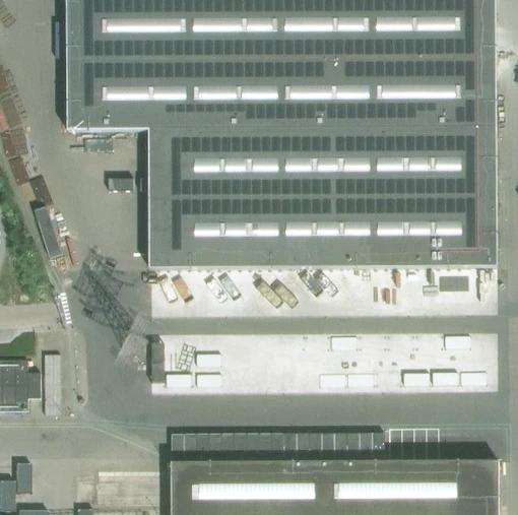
[(65,0),(66,129),(147,128),(147,131),(168,131),(169,263),(147,263),(147,266),(496,264),(495,132),(494,132),(494,126),(495,126),(494,0),(65,0)]
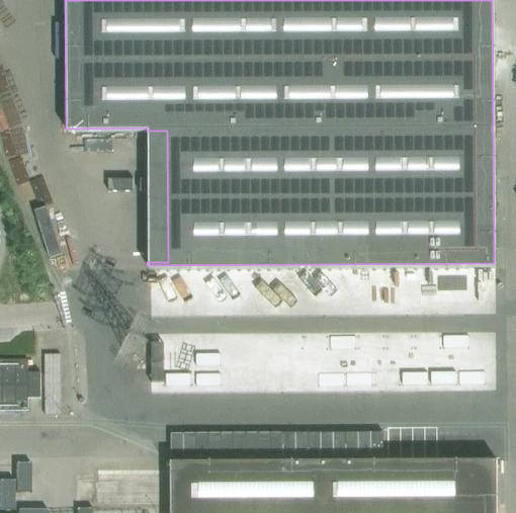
[(37,203),(24,208),(43,254),(55,249),(37,203)]
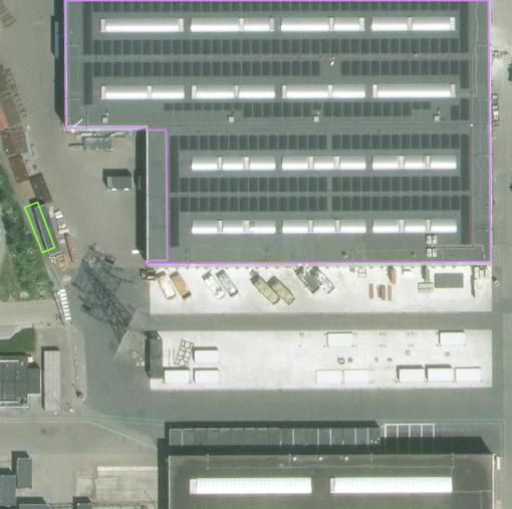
[(229,352),(229,334),(164,335),(164,356),(134,357),(134,383),(256,383),(256,352),(229,352)]
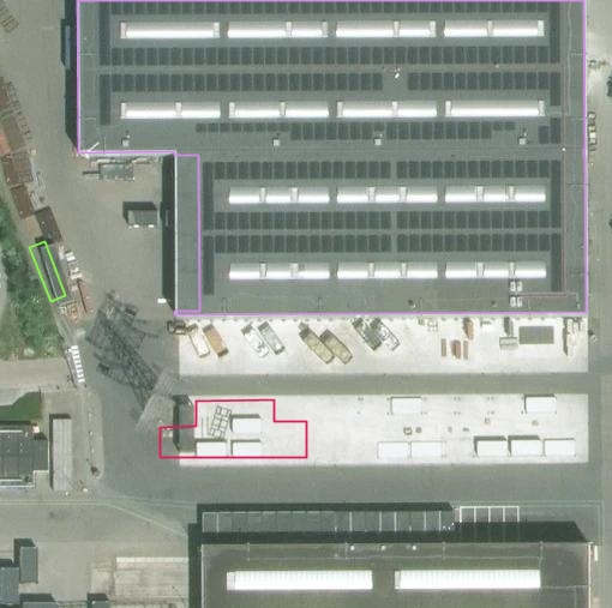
[(66,414),(52,415),(53,452),(69,451),(66,414)]
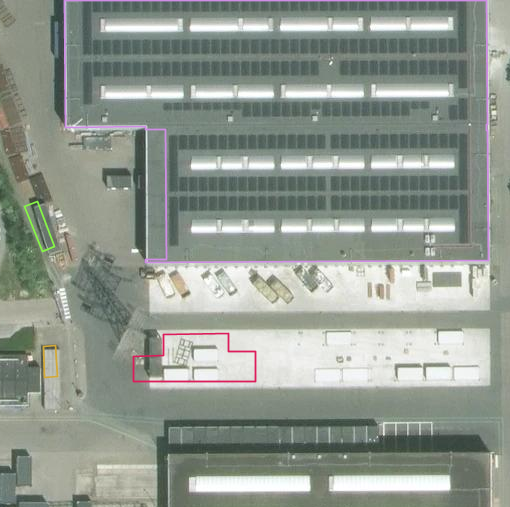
[(0,401),(26,402),(26,389),(38,389),(38,364),(26,364),(26,352),(0,351),(0,401)]
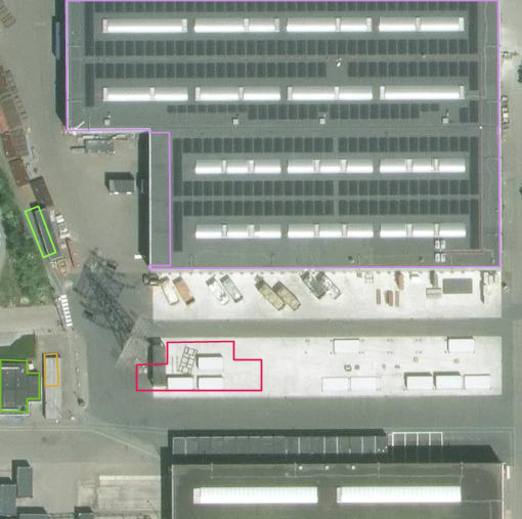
[(171,464),(171,518),(501,518),(501,462),(171,464)]
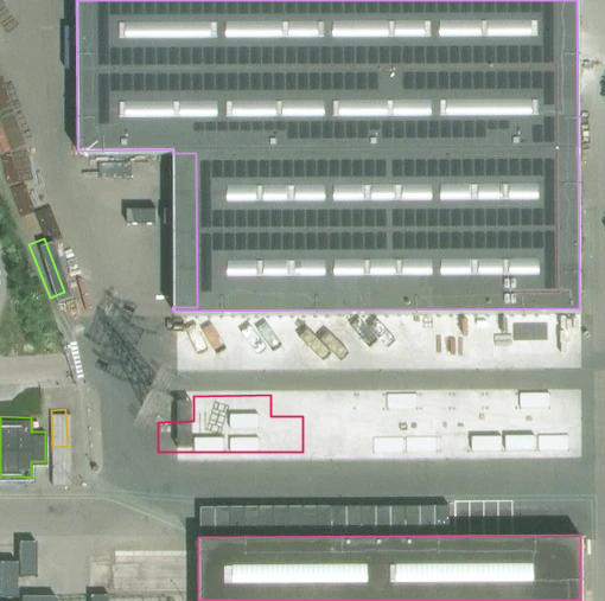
[(0,600),(13,600),(13,569),(0,562),(0,600)]
